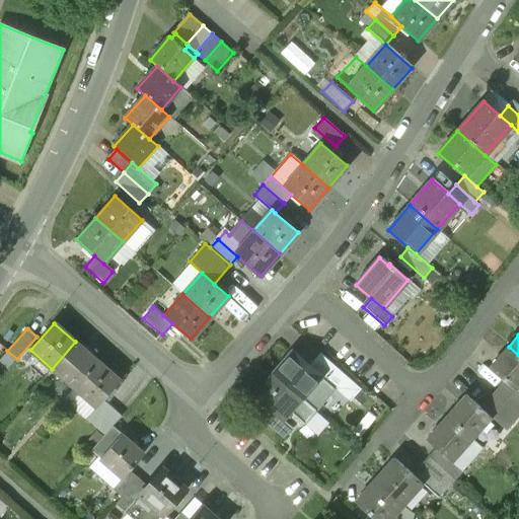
[(98,362),(75,342),(52,369),(74,389),(98,362)]
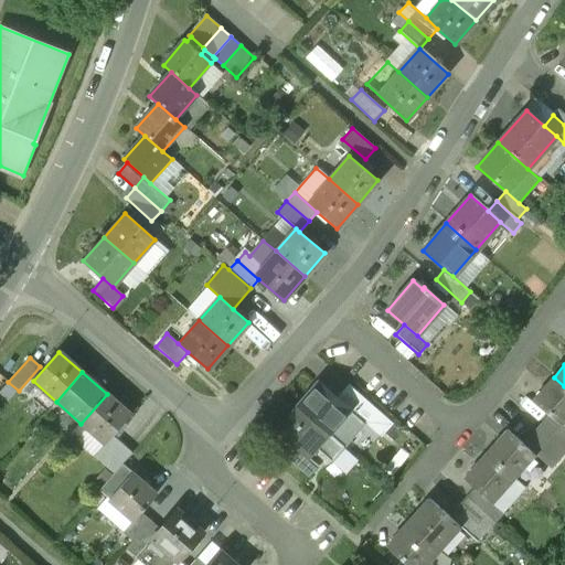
[(564,417),(564,386),(554,377),(534,401),(551,415),(560,424),(564,417)]
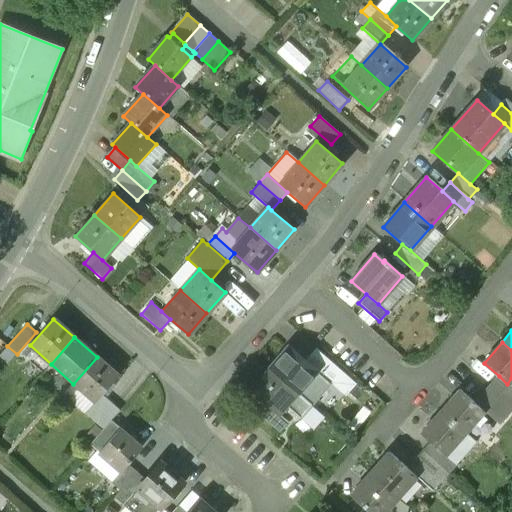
[(293,351),(289,347),(270,369),(312,406),(330,385),(305,361),(293,351)]
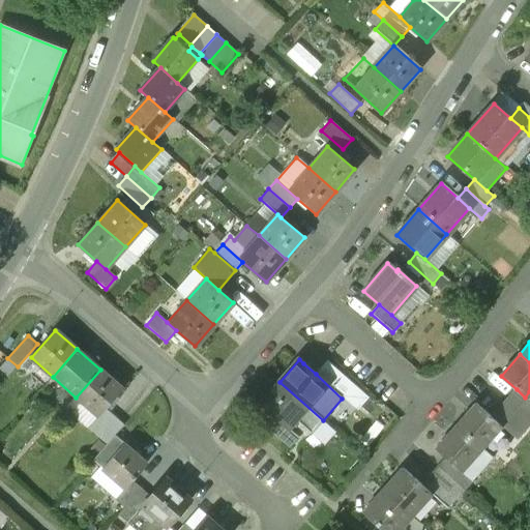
[(319,371),(306,359),(303,363),(316,374),(318,372),(319,371)]
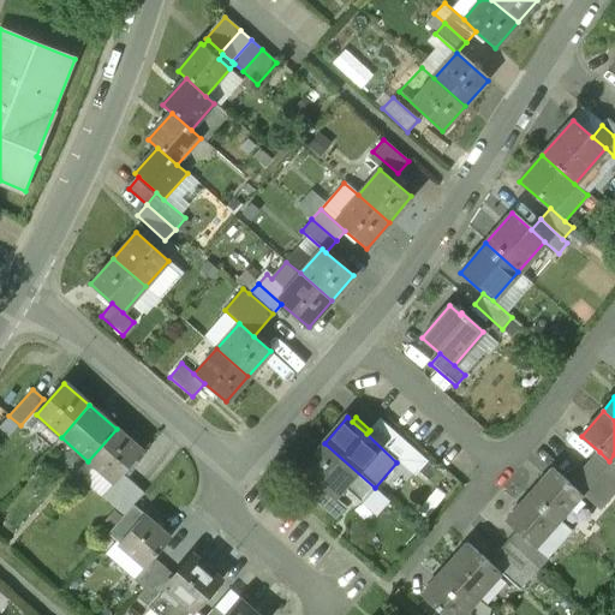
[(419,455),(380,419),(370,430),(369,431),(400,459),(408,466),(419,455)]
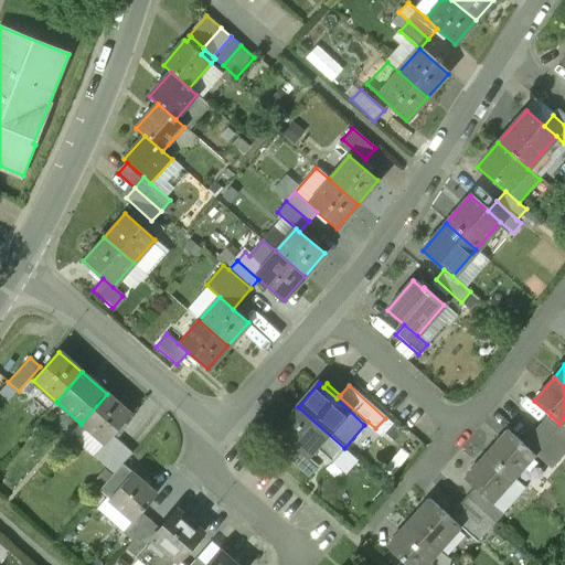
[(107,394),(81,424),(105,444),(112,437),(130,415),(107,394)]
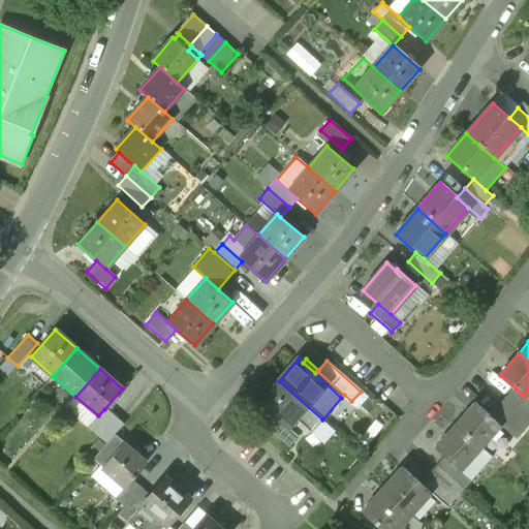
[(344,395),(317,371),(315,373),(341,398),(344,395)]
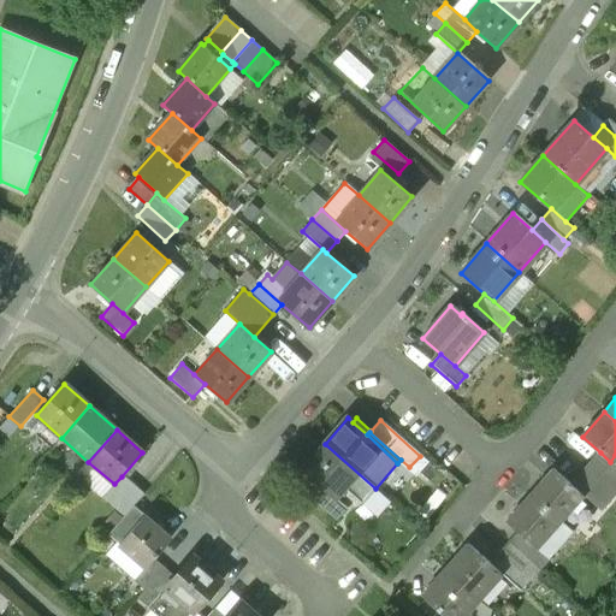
[(375,489),(325,444),(302,471),(326,491),(335,498),(344,487),(362,504),(375,489)]
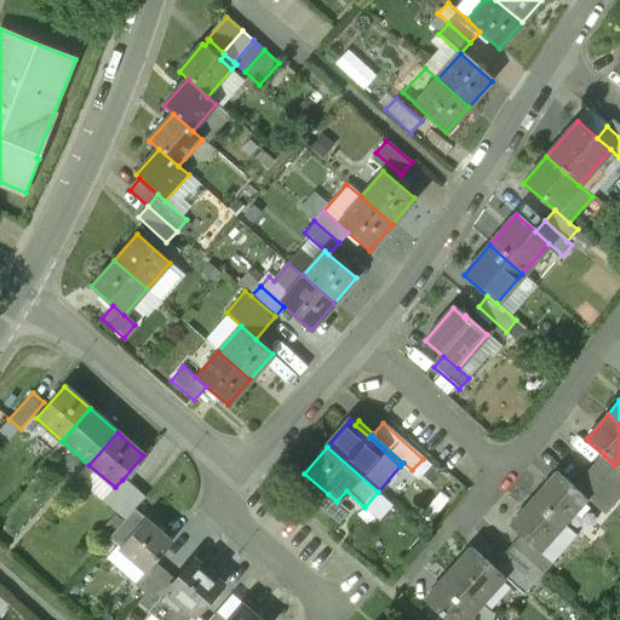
[(619,470),(614,465),(604,455),(593,468),(619,489),(619,470)]
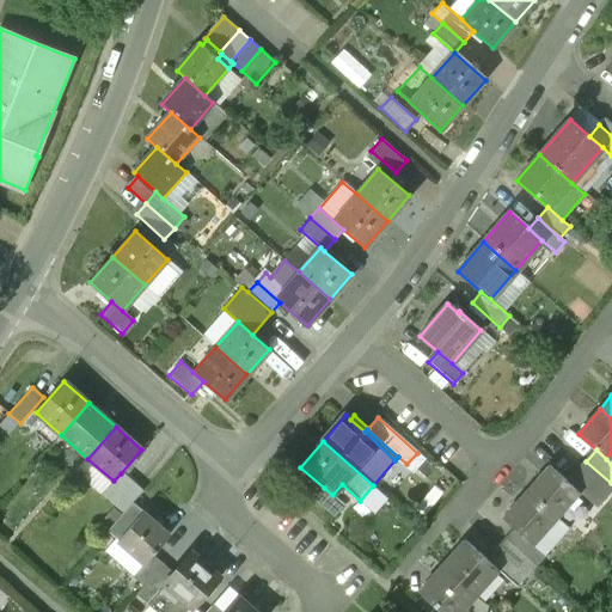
[(611,488),(611,483),(586,461),(576,472),(604,497),(611,488)]
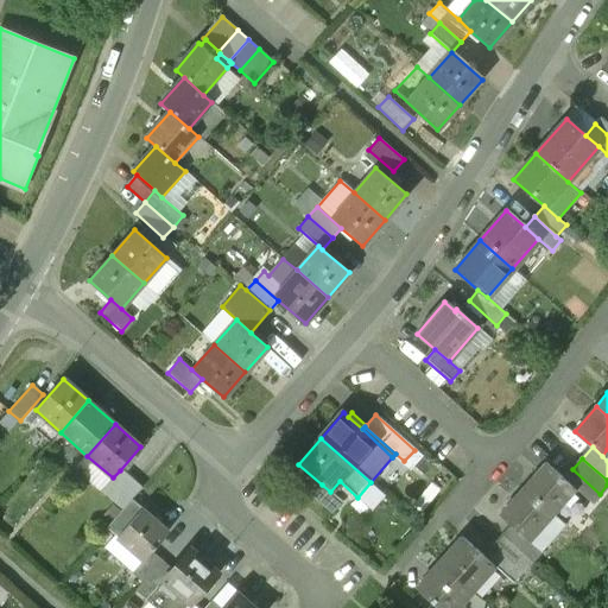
[(574,489),(545,463),(523,489),(551,514),(574,489)]
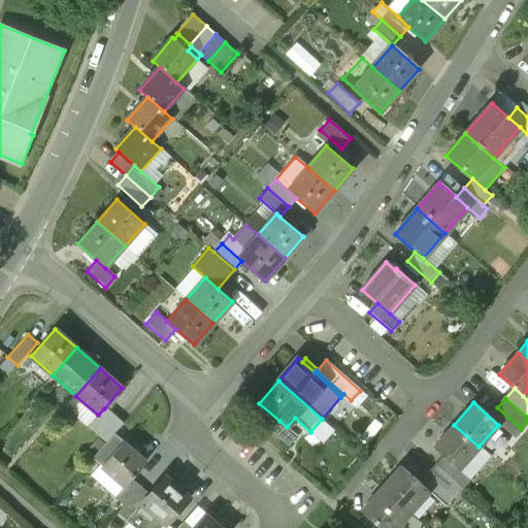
[(98,415),(87,427),(105,443),(110,438),(101,430),(112,417),(104,408),(98,415)]
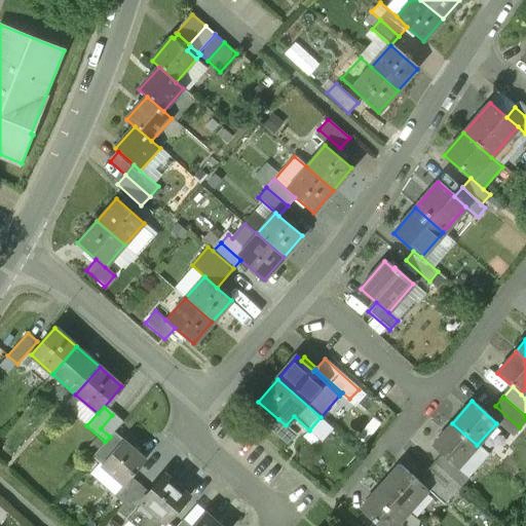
[(112,415),(101,428),(110,437),(113,433),(121,422),(112,415)]
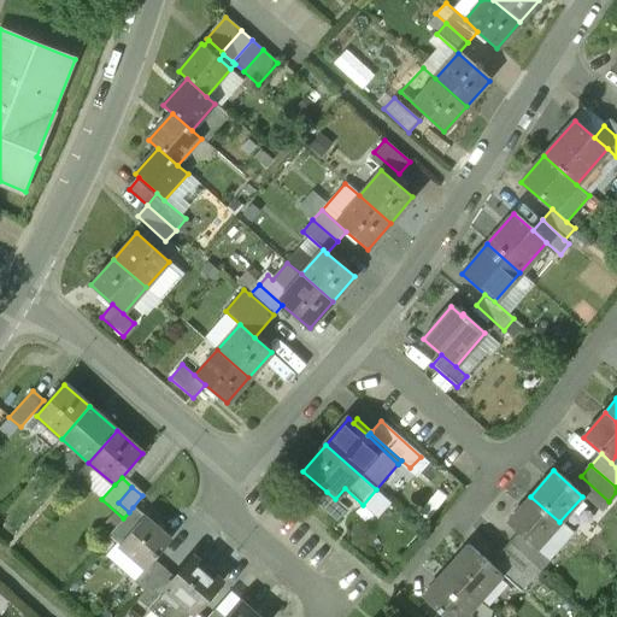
[(335,499),(327,492),(317,504),(338,522),(348,510),(335,499)]
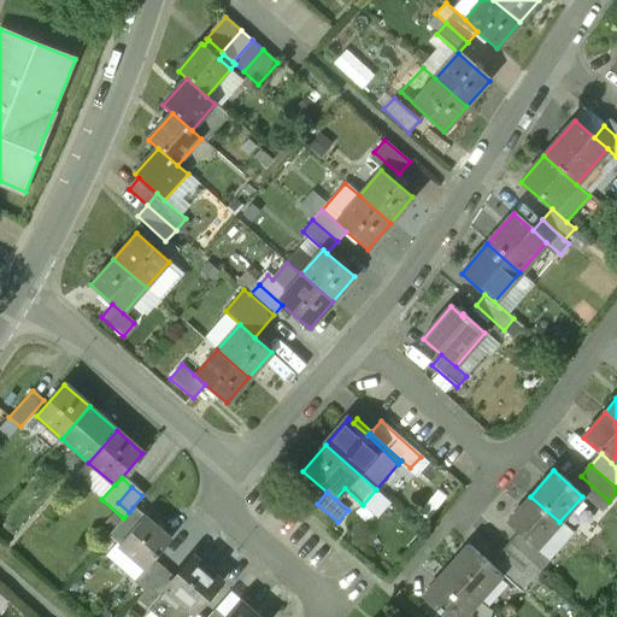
[(559,522),(530,497),(507,522),(518,533),(536,548),(559,522)]
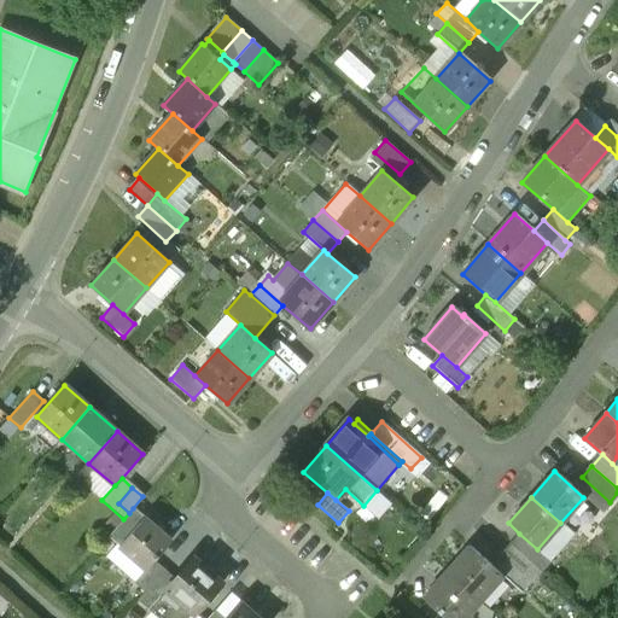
[(123,519),(108,537),(145,570),(152,561),(170,541),(133,508),(123,519)]
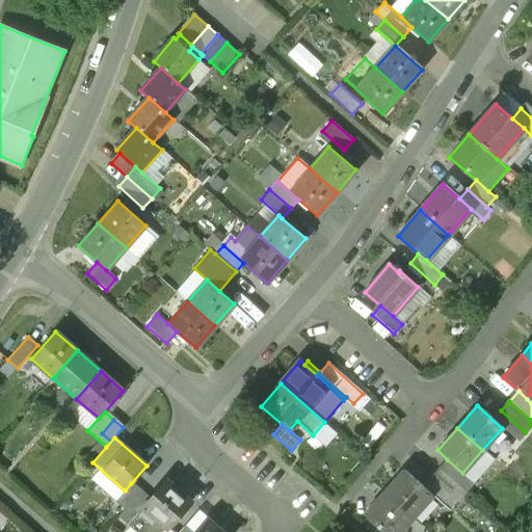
[(462,473),(447,459),(439,469),(457,485),(466,493),(474,483),(462,473)]
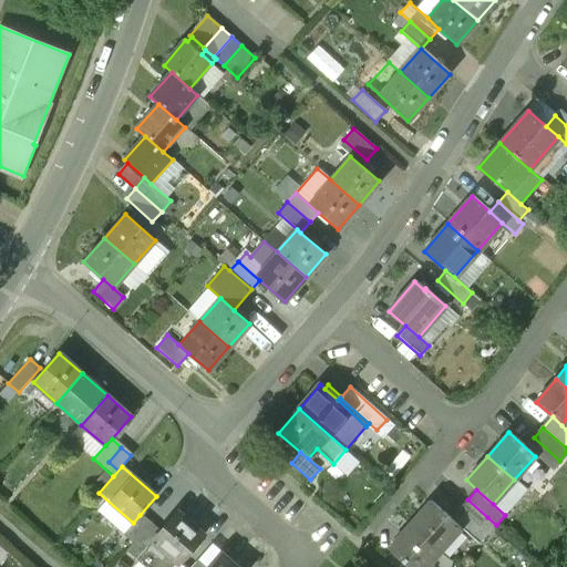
[(430,502),(409,525),(439,552),(460,528),(450,519),(430,502)]
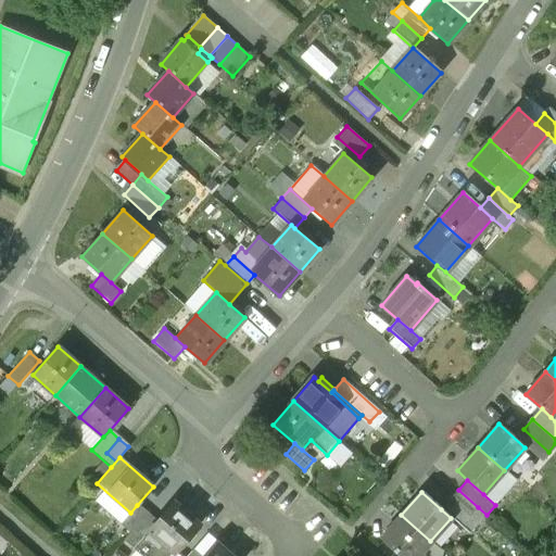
[(469,517),(450,500),(441,509),(451,518),(469,534),(487,515),(478,507),(469,517)]
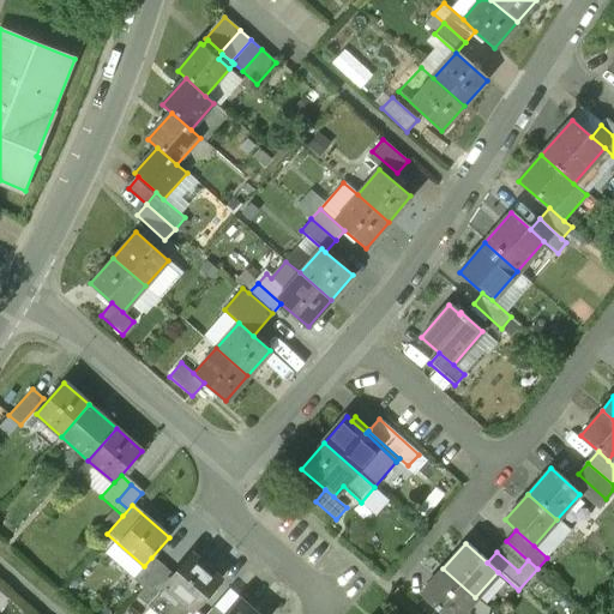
[(173,577),(145,608),(152,613),(187,613),(217,581),(190,557),(173,577)]
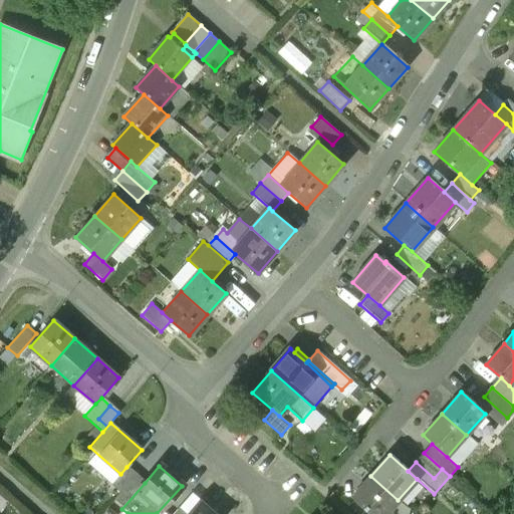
[(120,474),(110,485),(119,493),(136,475),(126,467),(120,474)]
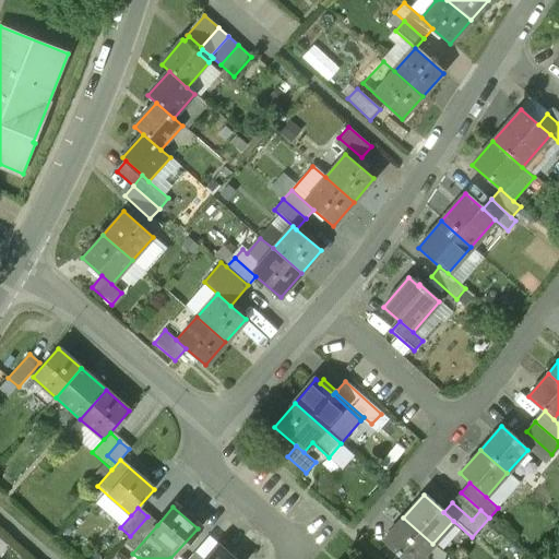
[(130,536),(122,545),(132,554),(157,525),(147,516),(130,536)]
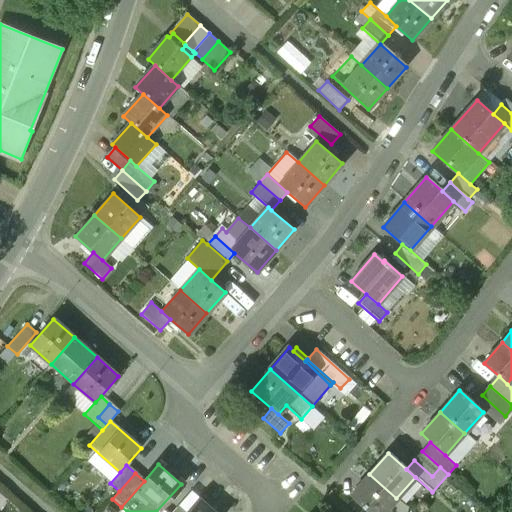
[(369,474),(350,496),(368,511),(406,511),(408,508),(396,498),(369,474)]
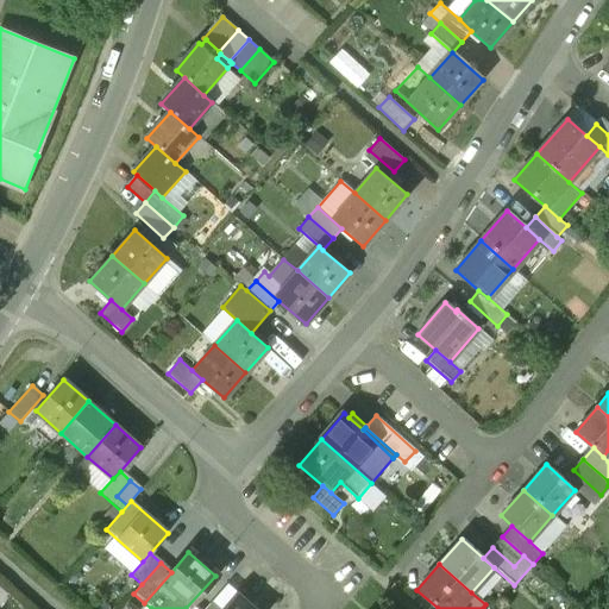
[(223,608),(253,608),(237,594),(223,608)]
